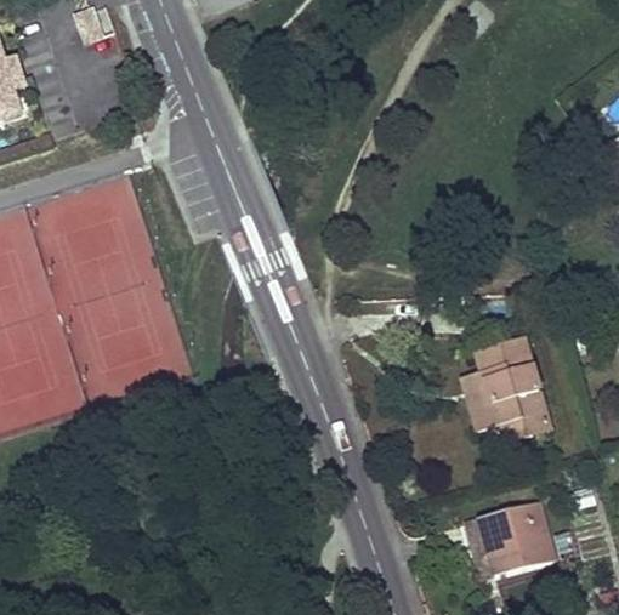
[(103,34),(94,7),(80,12),(89,39),(103,34)]
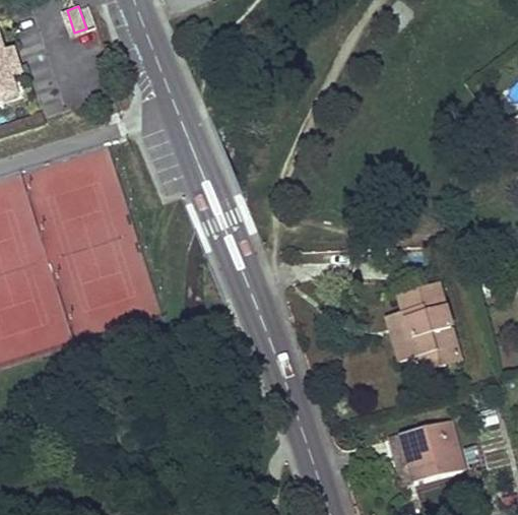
[(22,71),(15,47),(4,50),(2,51),(3,53),(0,54),(0,67),(2,75),(9,72),(10,75),(12,74),(22,71)]
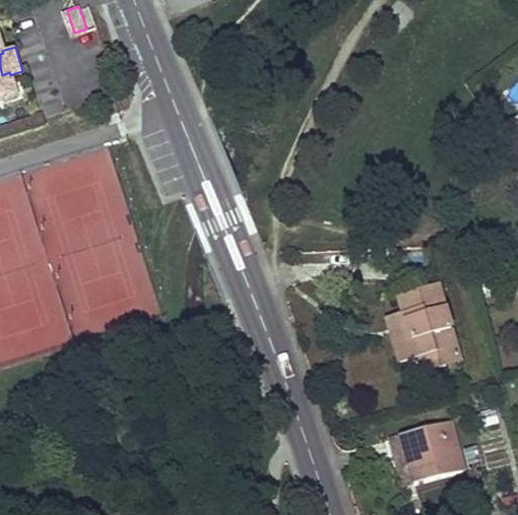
[(0,101),(9,98),(2,75),(0,67),(0,101)]
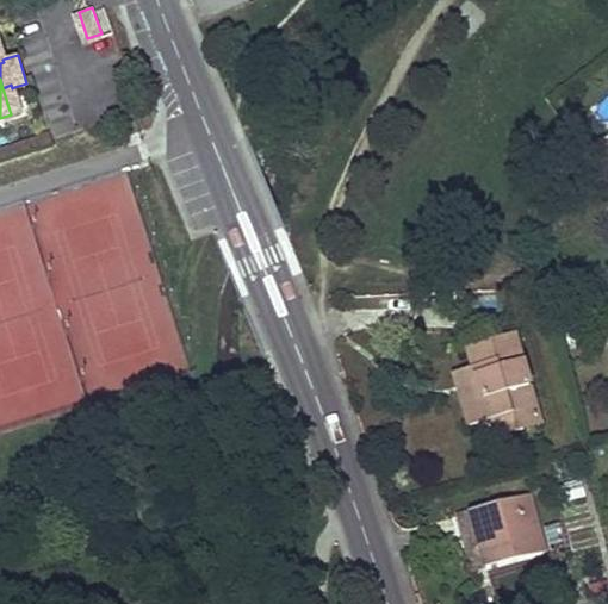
[(22,111),(14,87),(12,88),(11,85),(2,88),(11,114),(22,111)]
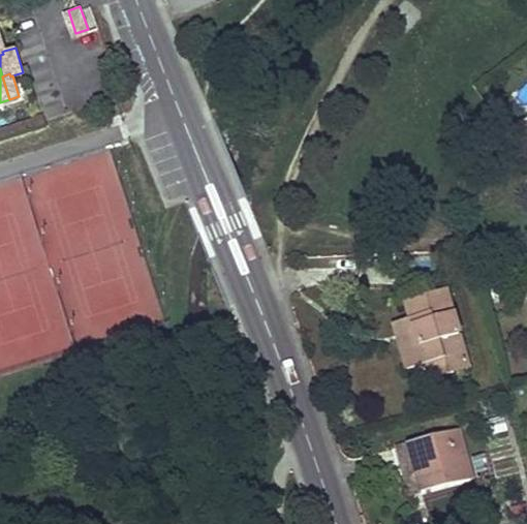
[(470,364),(446,286),(407,298),(413,318),(417,333),(401,338),(409,366),(430,360),(445,355),(450,370),(470,364)]
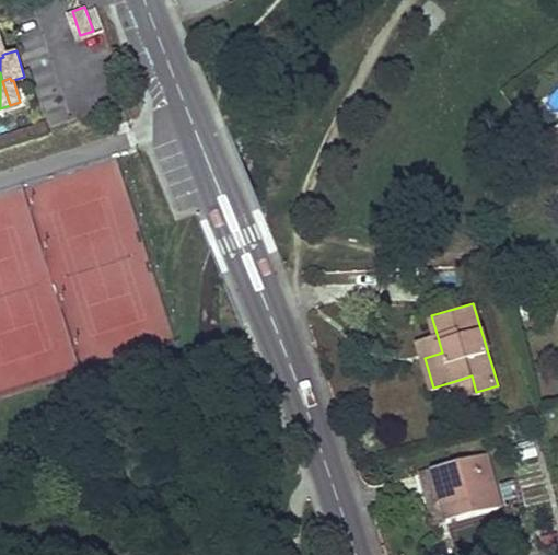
[(425,358),(442,353),(438,337),(420,343),(425,358)]
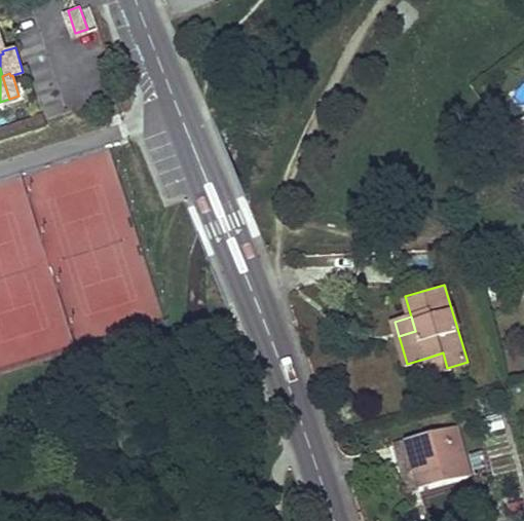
[(447,368),(443,352),(427,358),(432,372),(447,368)]
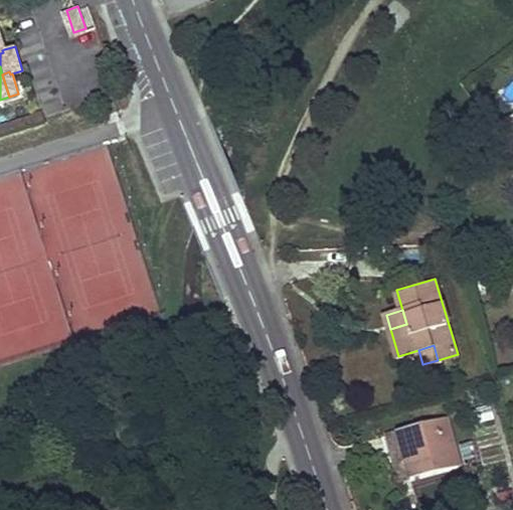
[(495,414),(492,402),(478,405),(482,418),(495,414)]
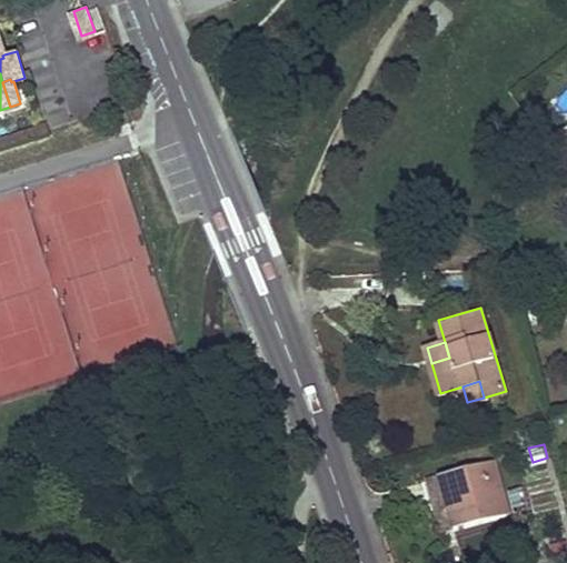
[(508,510),(494,458),(448,471),(447,469),(429,474),(436,495),(454,491),(457,503),(450,505),(456,524),(508,510)]
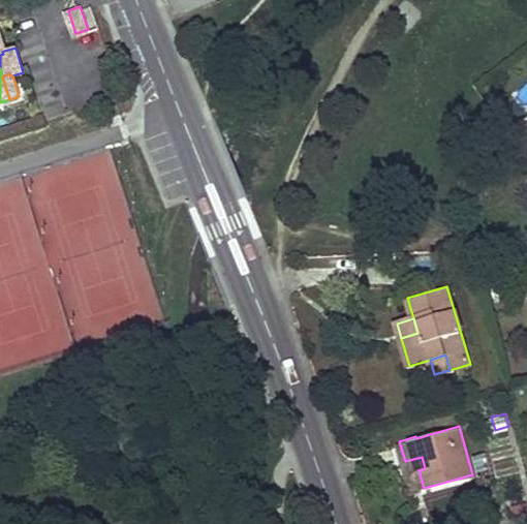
[(497,473),(491,450),(474,454),(482,478),(497,473)]
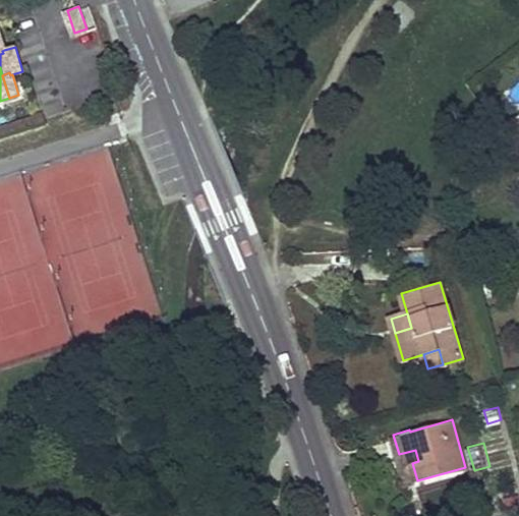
[(417,480),(412,463),(418,461),(415,450),(399,454),(407,483),(417,480)]
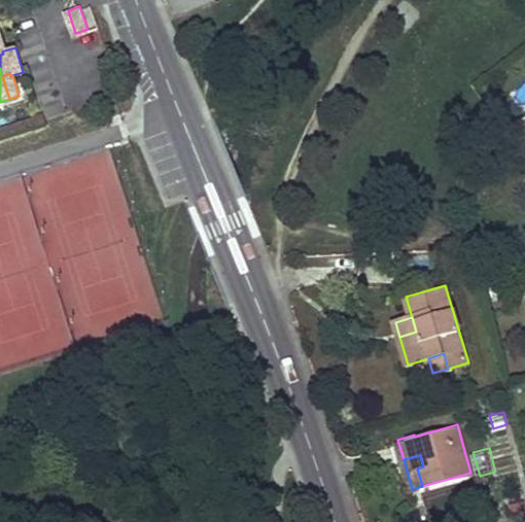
[(524,499),(511,503),(515,516),(524,513),(524,499)]
